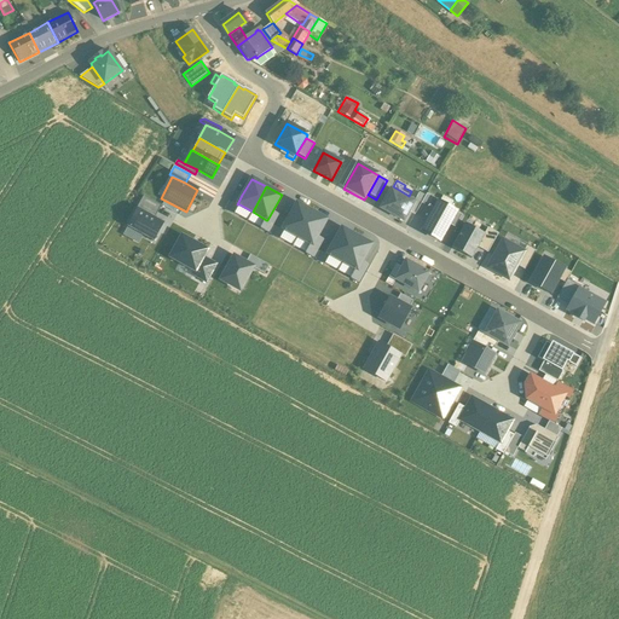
[(225,209),(233,214),(239,204),(237,204),(242,195),(235,191),(225,209)]
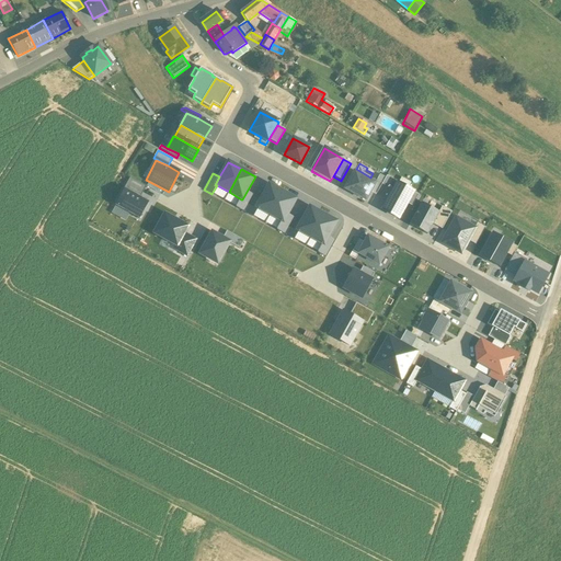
[(345,190),(366,201),(370,192),(375,183),(354,173),(345,190)]
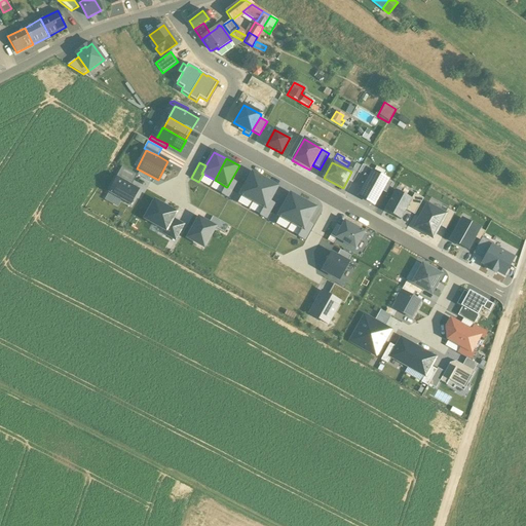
[(353,182),(362,166),(357,163),(351,172),(347,180),(352,183),(353,182)]
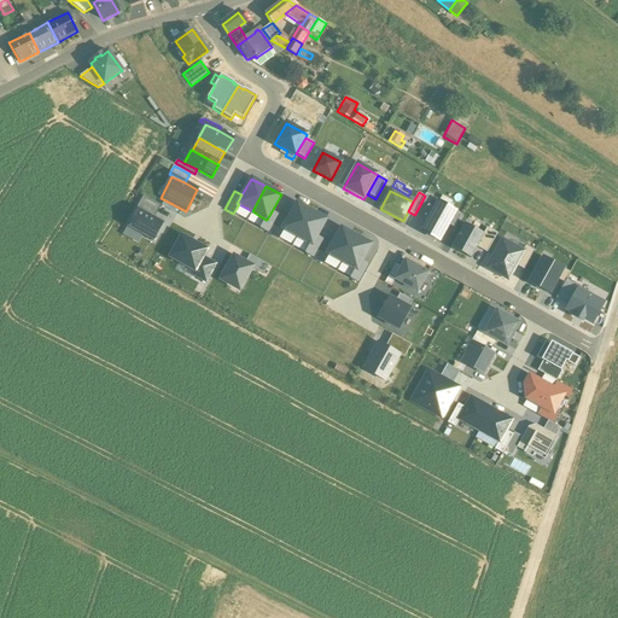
[(415,214),(429,220),(438,203),(438,200),(426,194),(425,196),(415,214)]
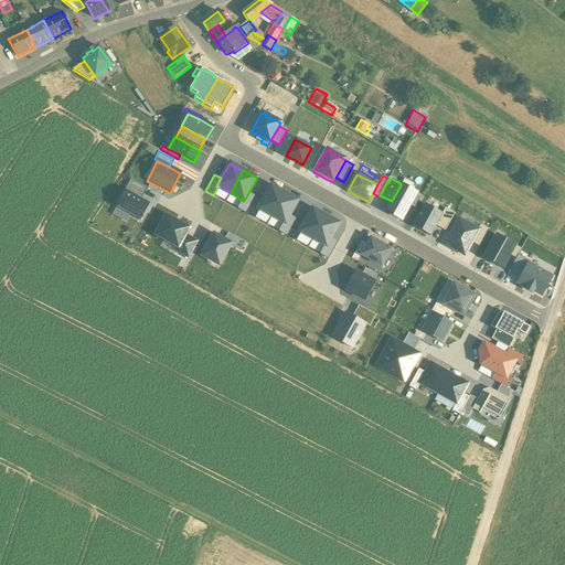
[(126,191),(141,200),(148,188),(132,180),(126,191)]
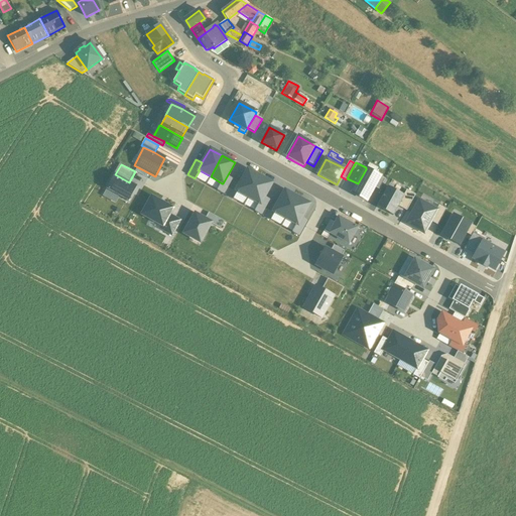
[(259,176),(247,169),(240,183),(236,190),(237,191),(248,198),(259,176)]
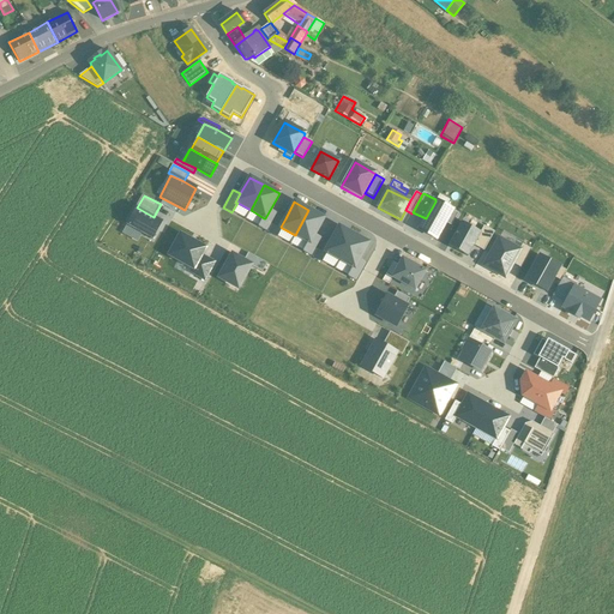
[(419,230),(437,240),(445,223),(452,210),(435,202),(426,218),(419,230)]
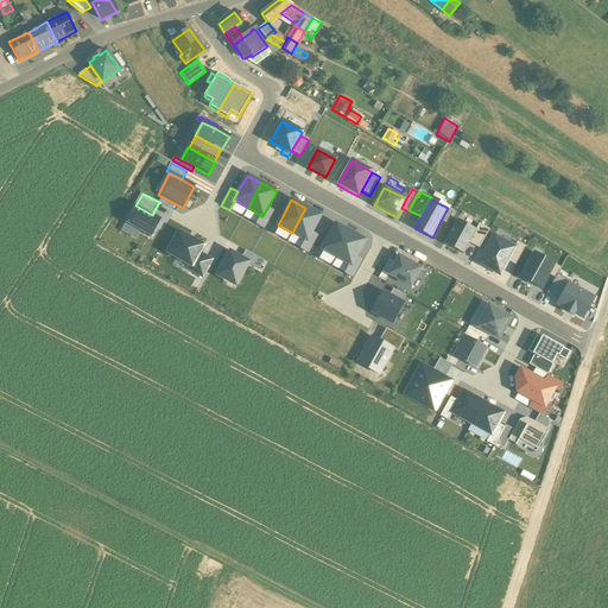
[(151,238),(162,220),(152,215),(135,206),(126,222),(151,238)]
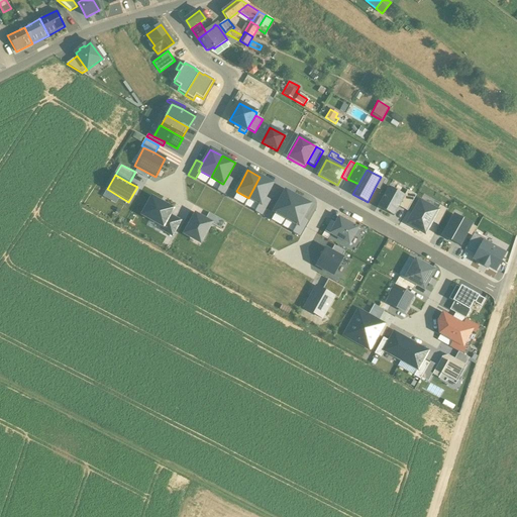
[(222,184),(217,191),(225,195),(233,180),(227,177),(223,184),(222,184)]
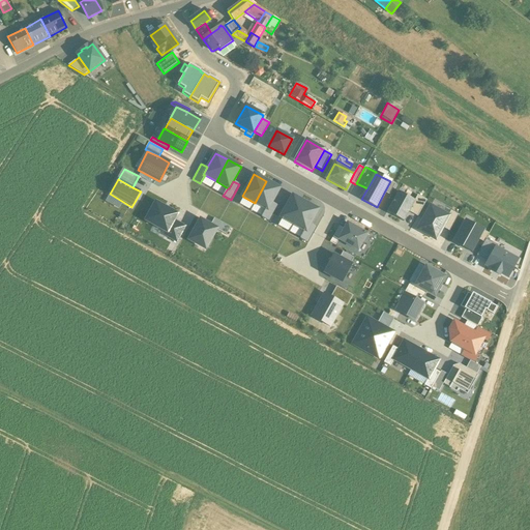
[(280,188),(266,181),(255,203),(266,209),(267,210),(271,203),(280,188)]
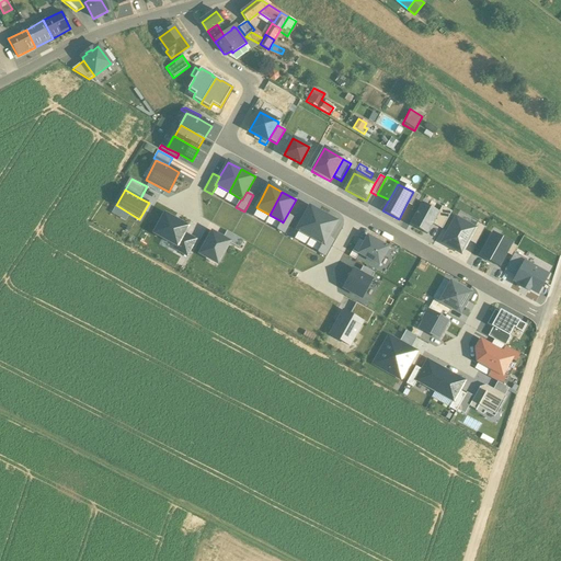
[(419,195),(413,192),(407,204),(412,207),(419,195)]
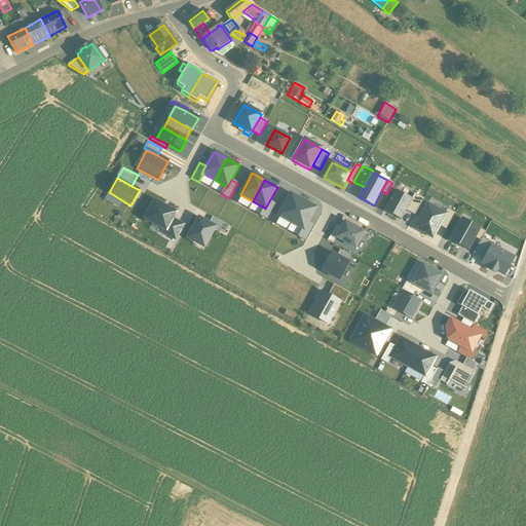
[(245,187),(237,183),(229,198),(237,203),(241,195),(240,194),(245,187)]
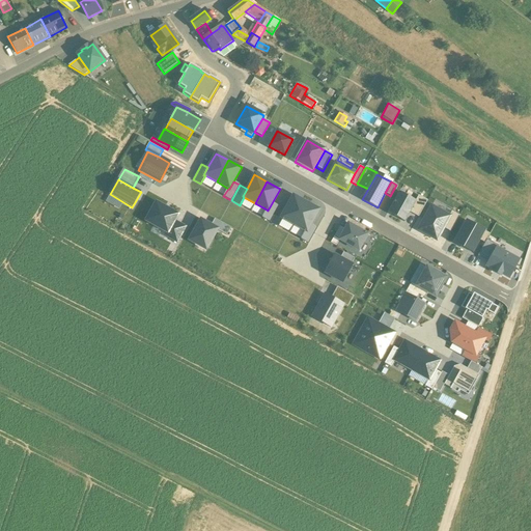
[(404,223),(410,213),(416,201),(399,192),(388,213),(388,214),(404,223)]
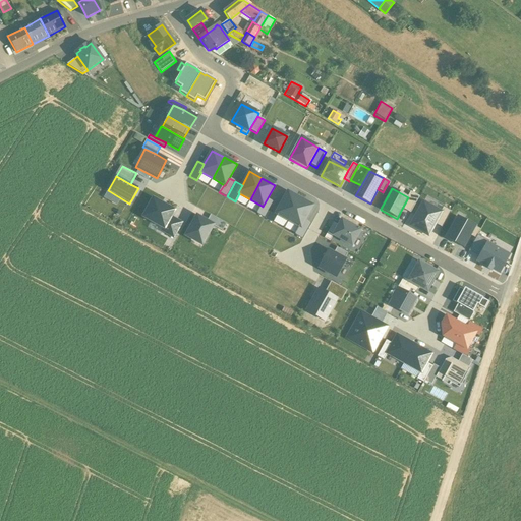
[(288,221),(300,199),(288,192),(280,207),(276,214),(277,215),(288,221)]
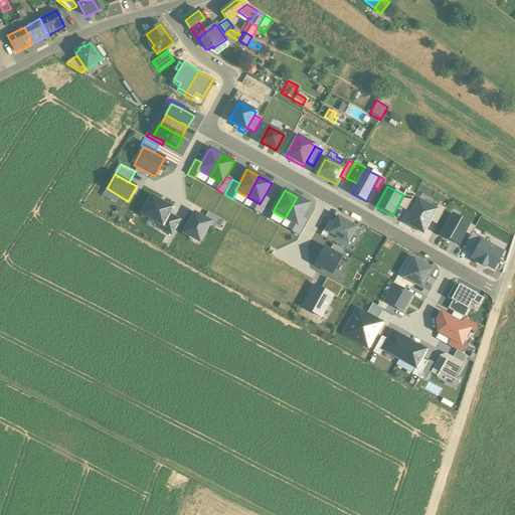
[(405,190),(403,195),(397,206),(406,211),(414,195),(405,190)]
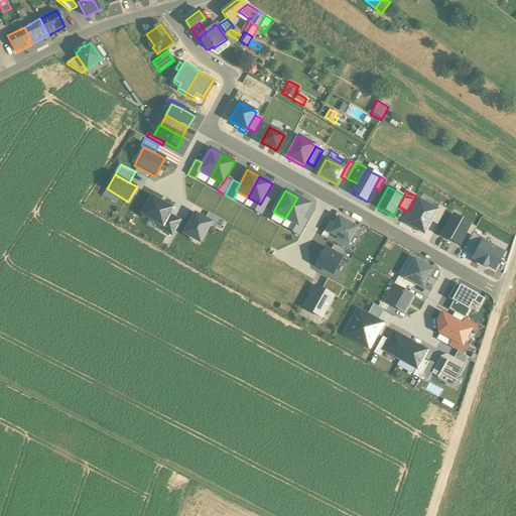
[(172,209),(151,198),(142,216),(163,227),(169,215),(172,209)]
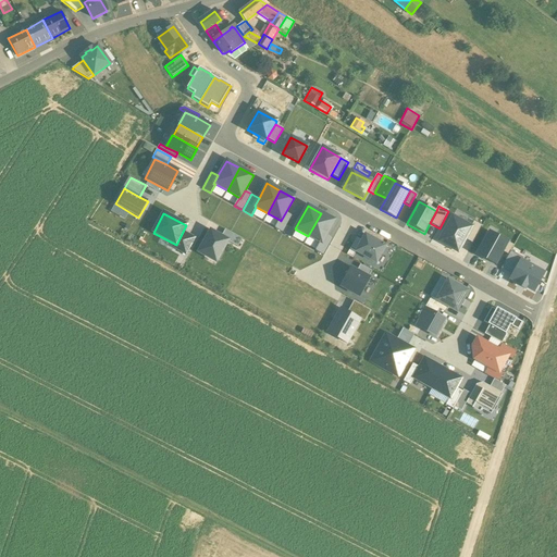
[(283,233),(292,217),(285,213),(281,221),(280,220),(274,229),(283,233)]
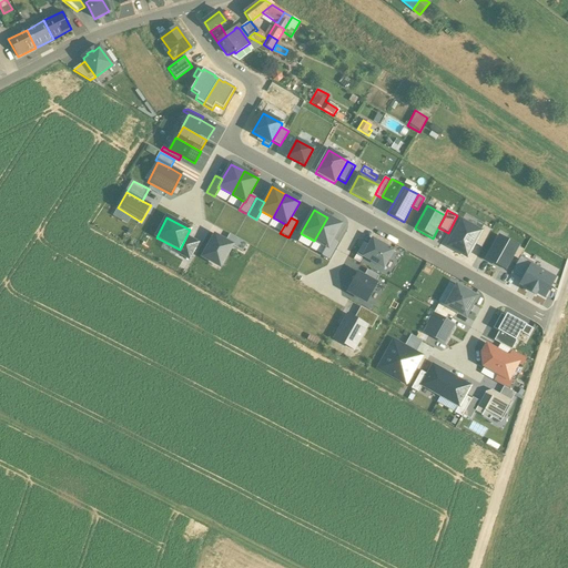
[(327,217),(314,241),(326,247),(327,249),(332,240),(341,225),(327,217)]
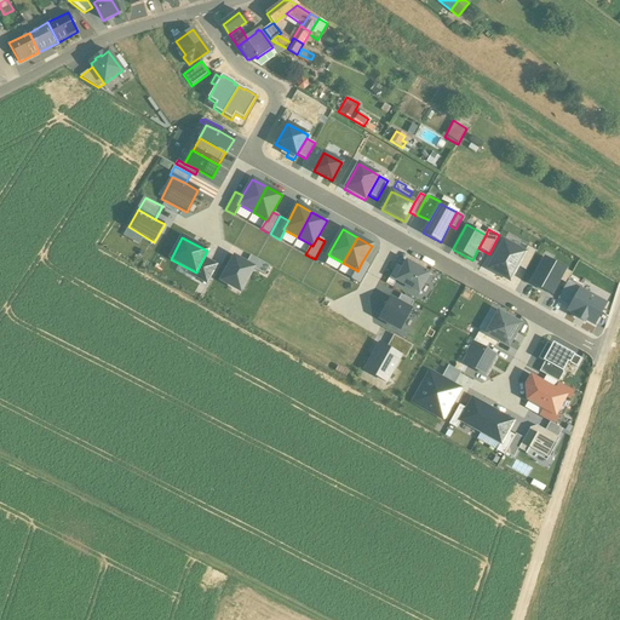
[(333,246),(325,241),(315,259),(325,265),(329,256),(328,254),(333,246)]
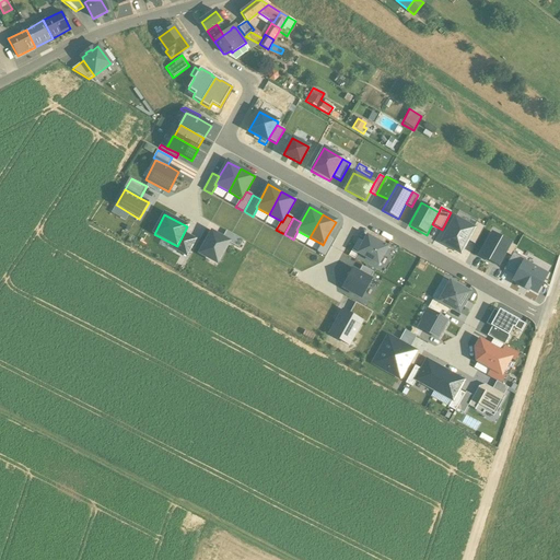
[(467,241),(474,229),(455,218),(441,243),(461,254),(467,241)]
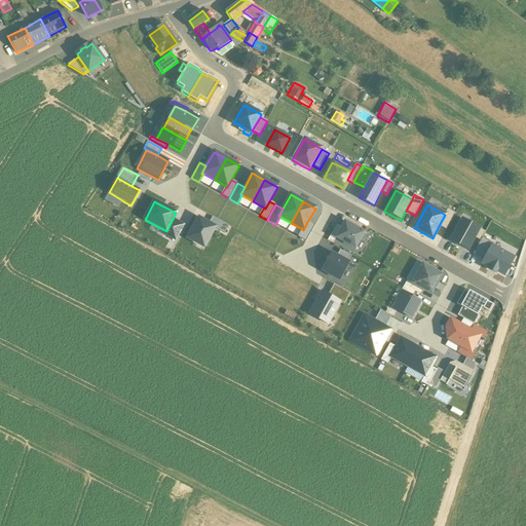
[(439,226),(447,230),(455,214),(448,210),(445,215),(439,226)]
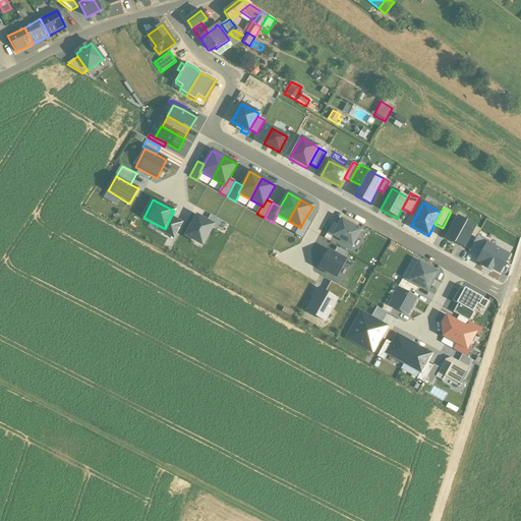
[(223,231),(227,224),(211,215),(207,222),(214,226),(223,231)]
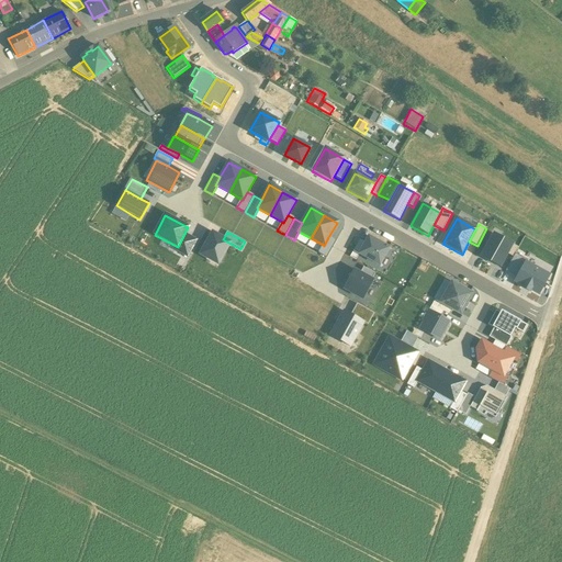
[(223,239),(212,233),(200,254),(218,265),(231,244),(223,239)]
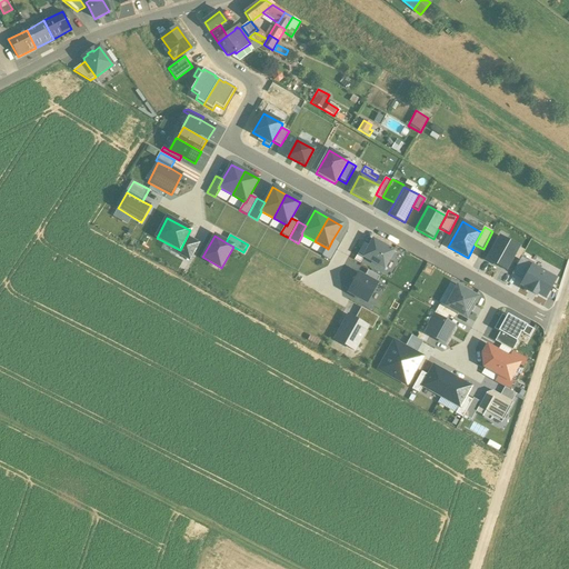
[(200,243),(187,237),(178,253),(190,260),(200,243)]
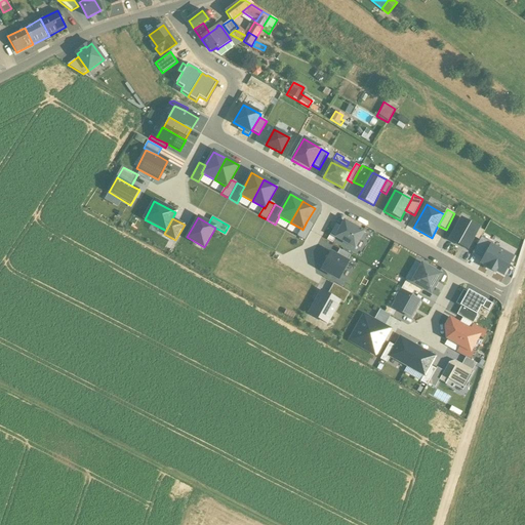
[(474,238),(479,229),(461,219),(460,220),(449,240),(467,250),(474,238)]
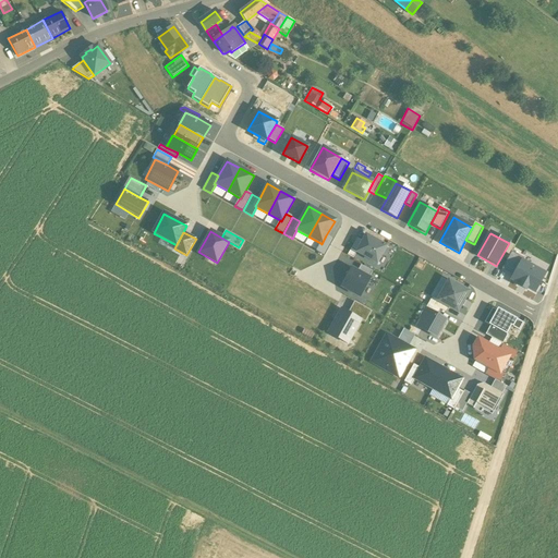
[(325,256),(334,240),(326,235),(322,244),(320,243),(316,252),(325,256)]
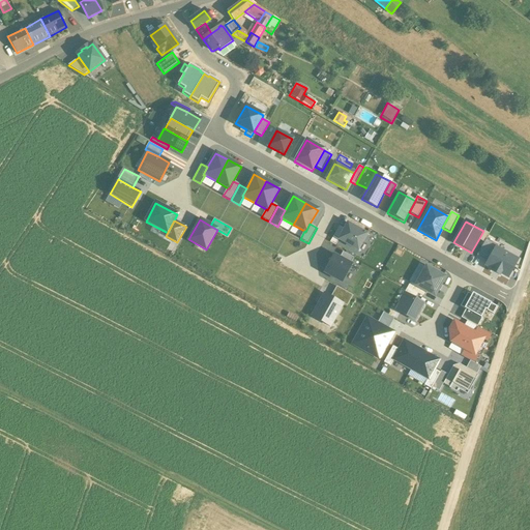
[(366,235),(347,224),(344,230),(337,240),(357,251),(366,235)]
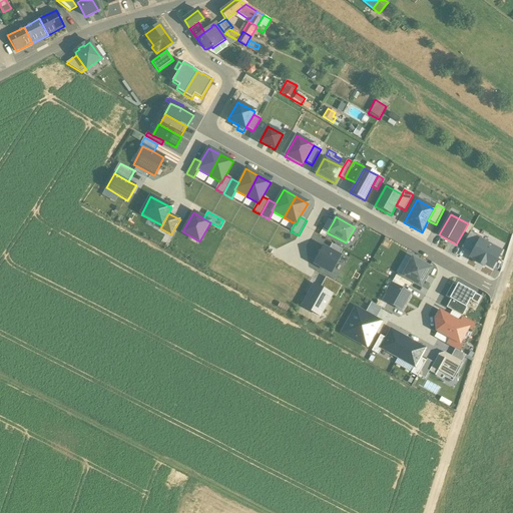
[(327,232),(333,222),(329,219),(320,234),(325,237),(327,232)]
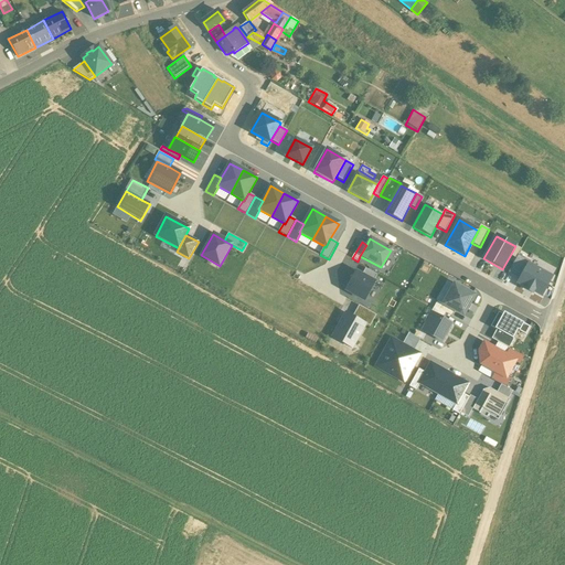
[(521,249),(515,246),(510,256),(515,259),(518,255),(521,249)]
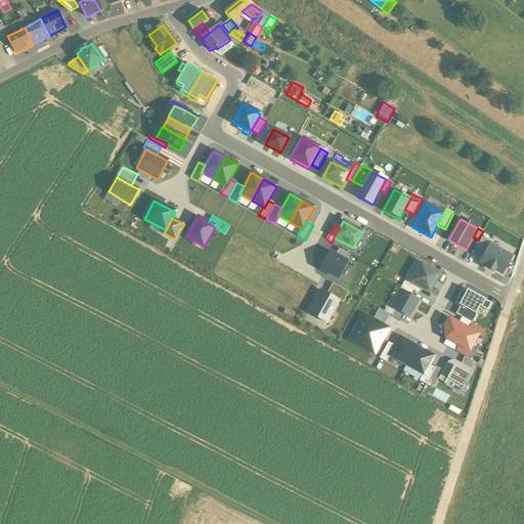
[(478,241),(471,253),(482,259),(490,246),(491,243),(480,236),(478,241)]
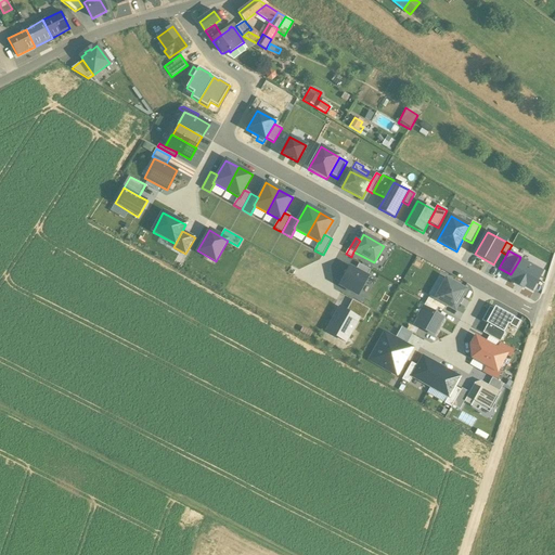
[(542,273),(519,260),(511,274),(508,278),(517,282),(516,284),(523,288),(524,286),(531,291),(542,273)]
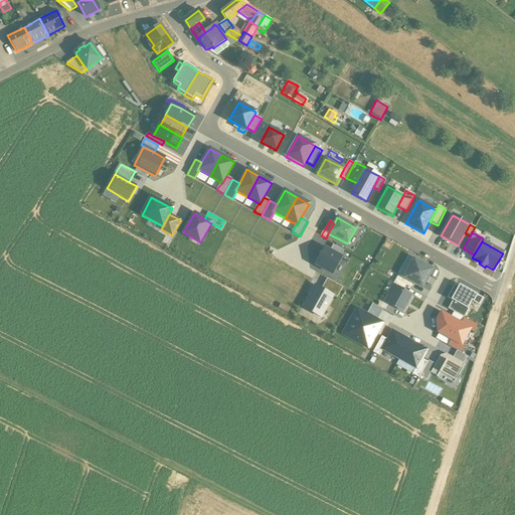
[(333,245),(330,251),(341,258),(343,250),(333,245)]
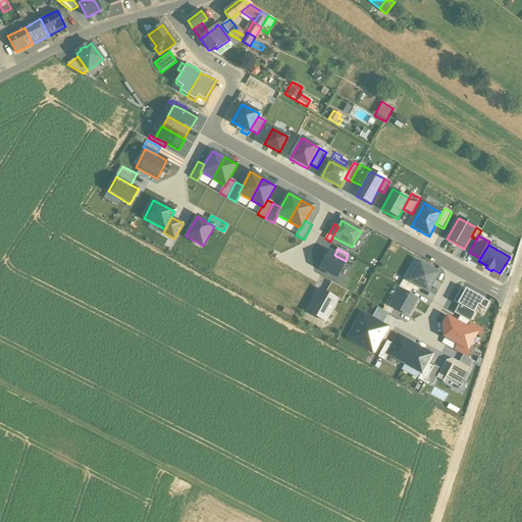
[(329,252),(320,268),(336,277),(346,261),(334,255),(329,252)]
